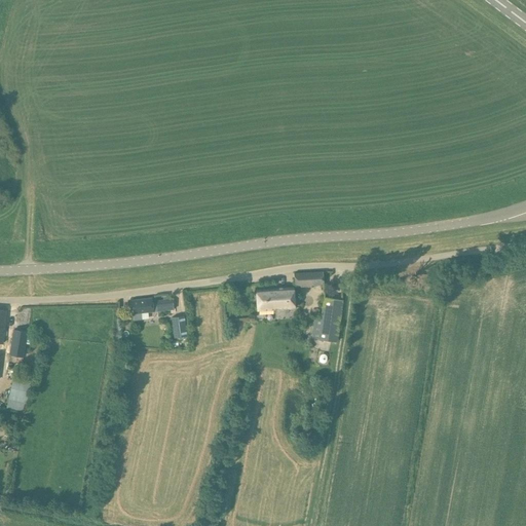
[(324,285),(323,271),(294,273),(296,288),(307,286),(307,288),(311,287),(311,286),(324,285)]
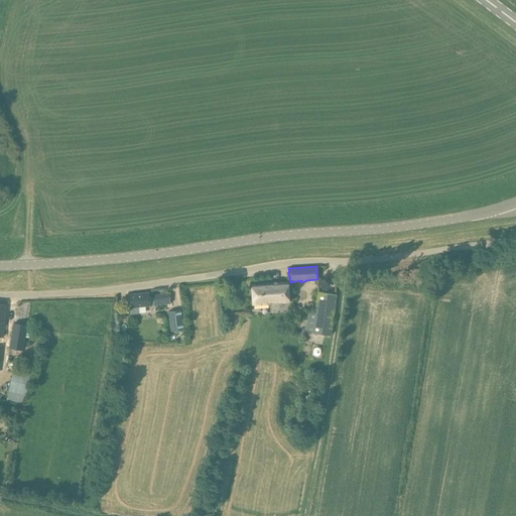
[(289,302),(287,282),(251,284),(253,305),(289,302)]
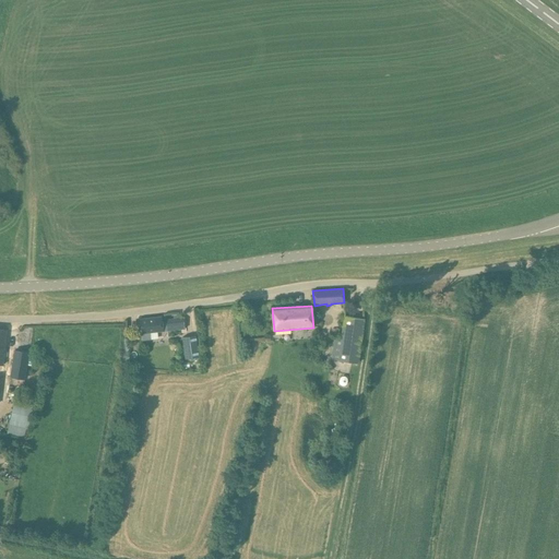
[(162,317),(139,319),(141,334),(142,341),(151,340),(150,333),(163,331),(167,331),(185,329),(183,319),(166,320),(162,321),(162,317)]
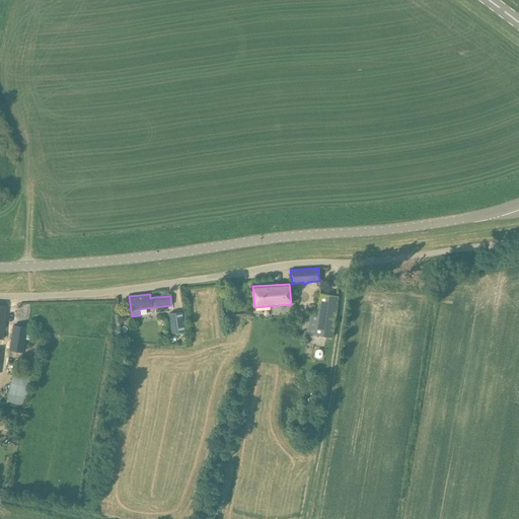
[(339,296),(320,294),(314,336),(334,338),(339,296)]
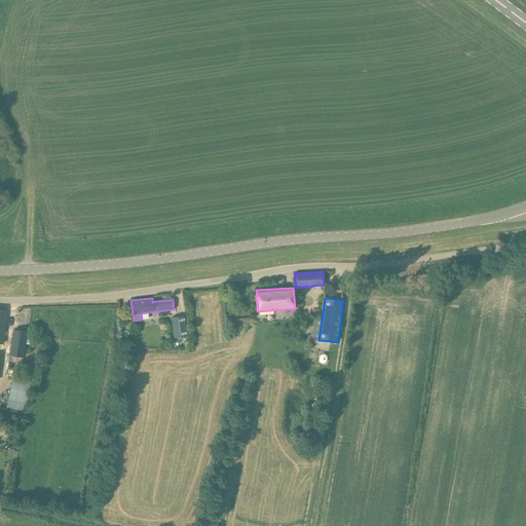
[(184,315),(172,317),(175,338),(187,336),(184,315)]
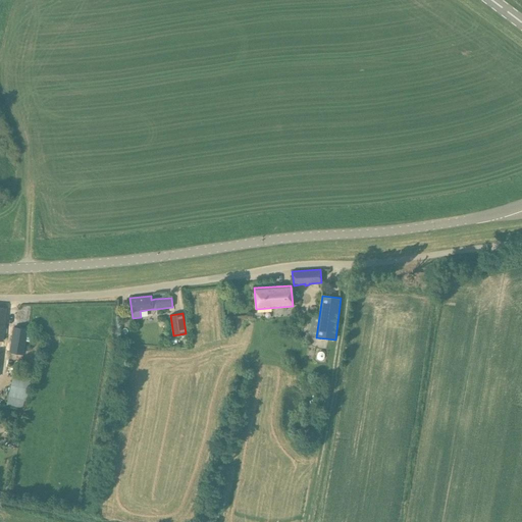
[(13,327),(9,352),(23,354),(27,330),(19,328),(13,327)]
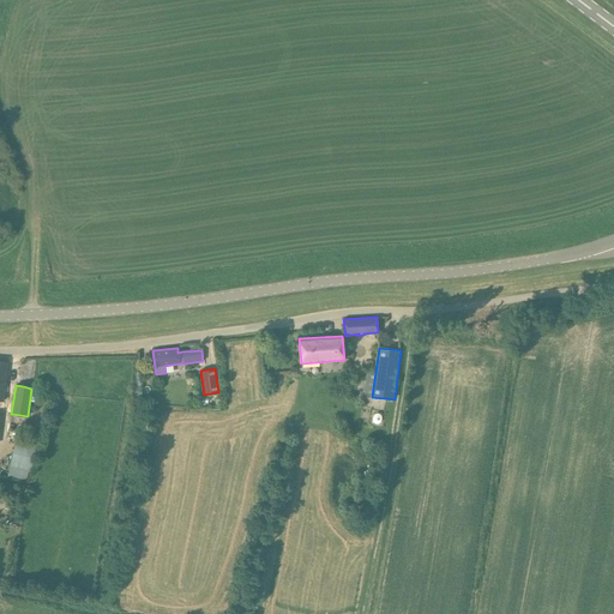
[(36,439),(17,434),(8,468),(28,473),(36,439)]
